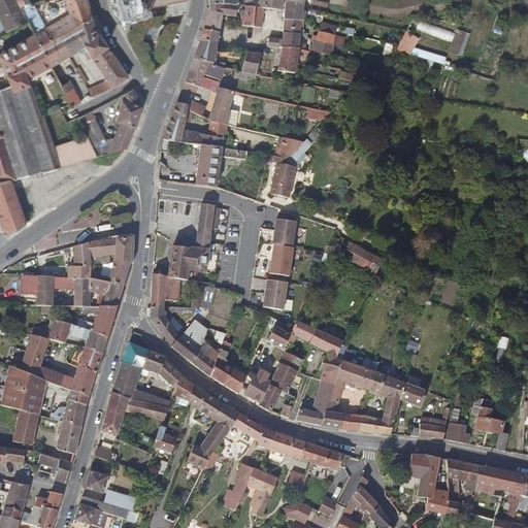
[(27,21),(14,0),(0,0),(0,15),(8,31),(14,28),(20,25),(27,21)]
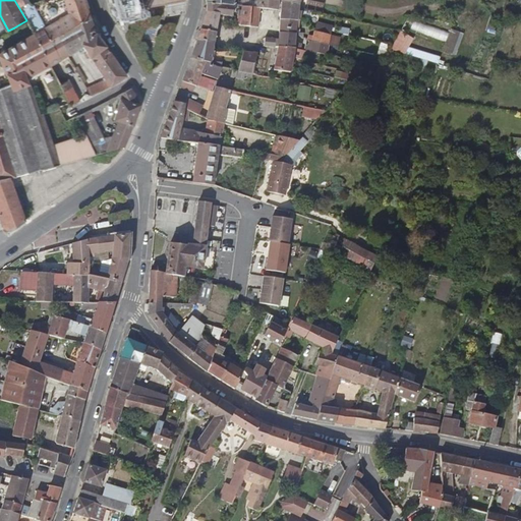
[(90,17),(83,0),(43,0),(34,3),(31,4),(29,2),(26,0),(14,0),(26,20),(34,35),(41,47),(49,43),(58,37),(75,25),(90,17)]
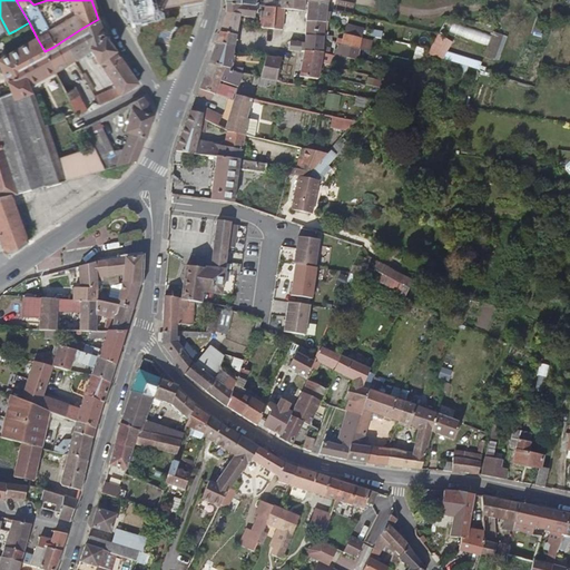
[(126,0),(128,10),(125,10),(126,15),(129,15),(130,17),(134,17),(133,12),(140,11),(140,13),(144,16),(148,15),(148,11),(150,8),(159,7),(159,9),(161,9),(161,6),(178,2),(183,18),(197,16),(202,5),(200,0),(126,0)]
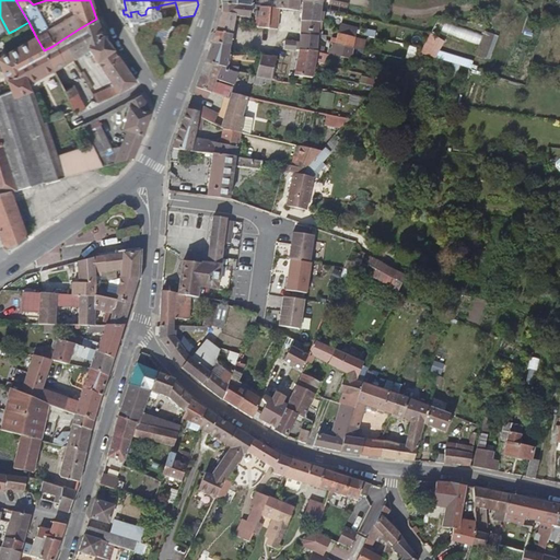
[(293,0),(275,0),(275,9),(278,9),(290,10),(298,11),(298,0),(293,0)]
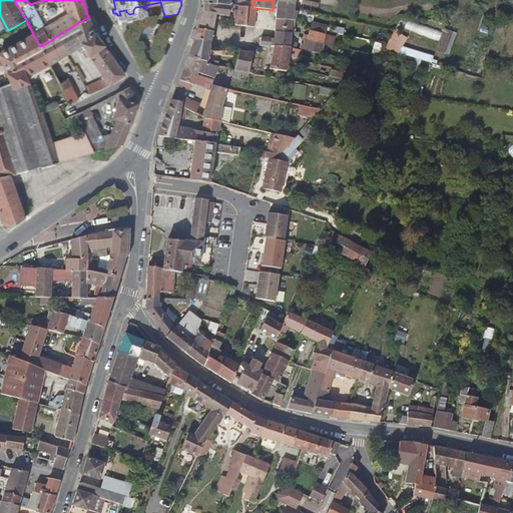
[(294,8),(295,2),(277,0),(276,18),(295,21),(296,11),(294,11),(294,8)]
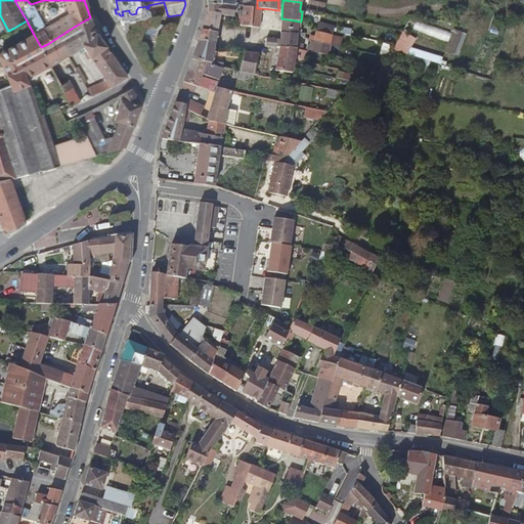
[(233,5),(208,3),(208,11),(208,12),(220,14),(229,16),(233,16),(233,5)]
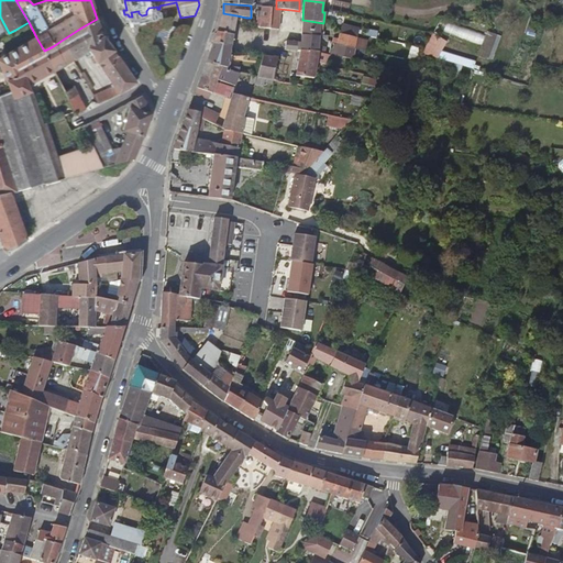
[(272,8),(262,7),(261,19),(271,20),(272,8)]
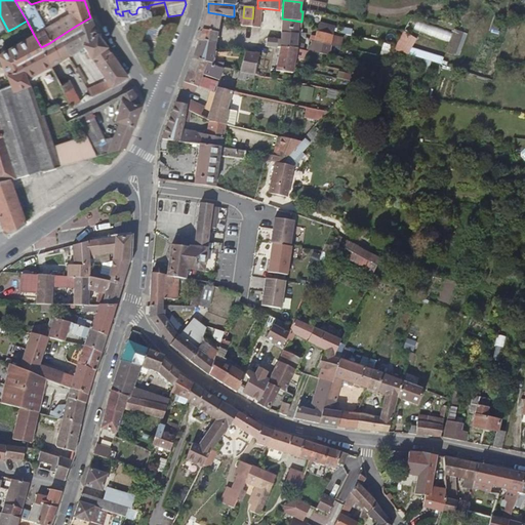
[(257,8),(253,7),(252,18),(251,27),(259,28),(260,17),(260,8),(257,8)]
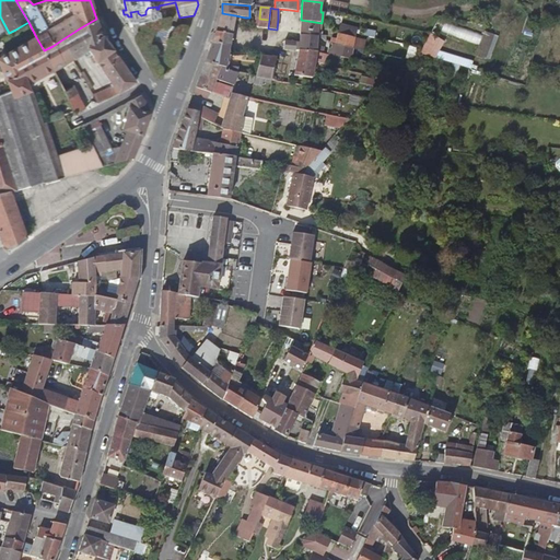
[(289,20),(290,10),(278,9),(278,19),(289,20)]
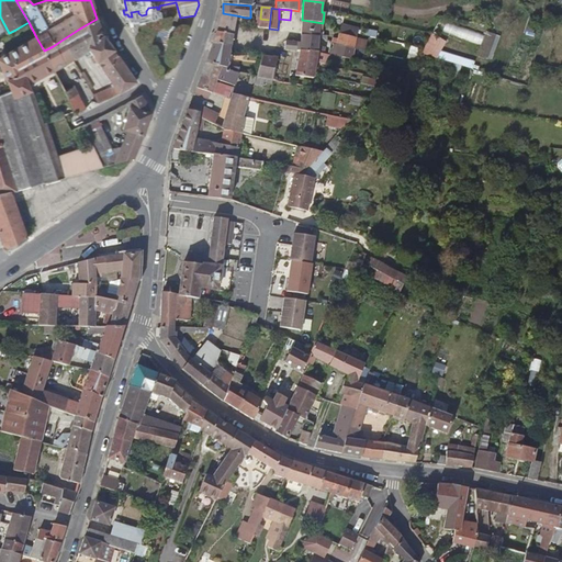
[(236,15),(223,13),(216,32),(233,35),(236,15)]
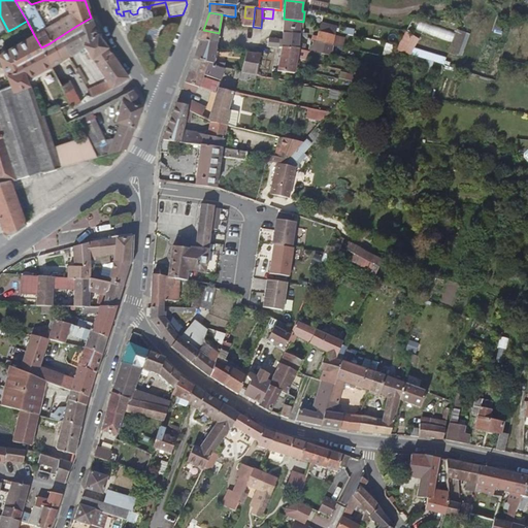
[(97,35),(91,18),(76,26),(85,41),(84,42),(92,58),(107,48),(97,35)]
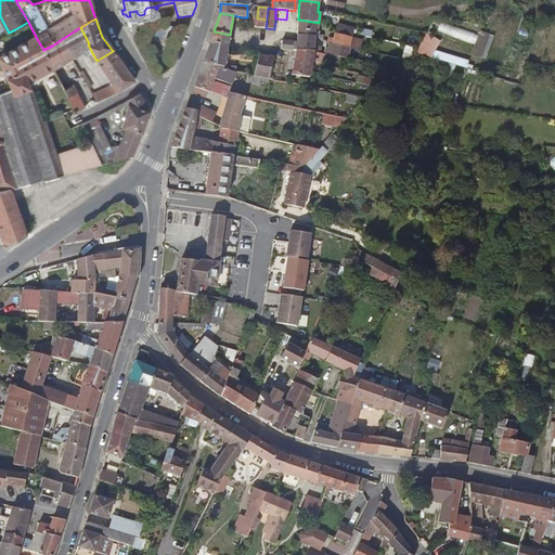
[(267,20),(257,18),(256,28),(266,28),(267,20)]
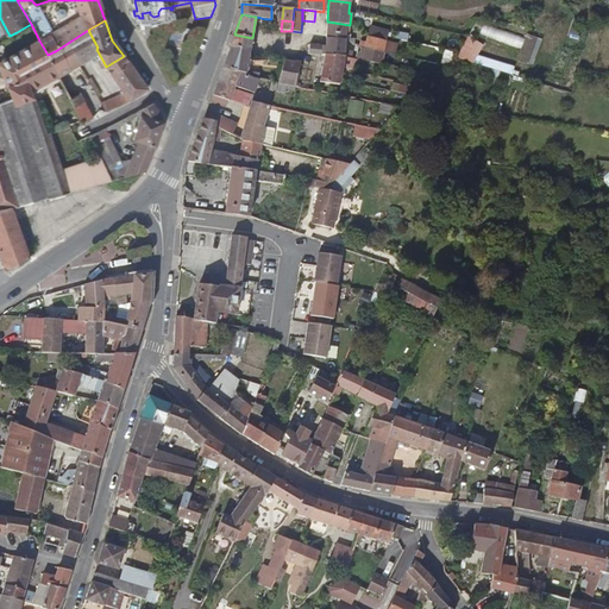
[(349,33),(350,25),(327,22),(326,38),(345,41),(350,42),(350,35),(349,33)]
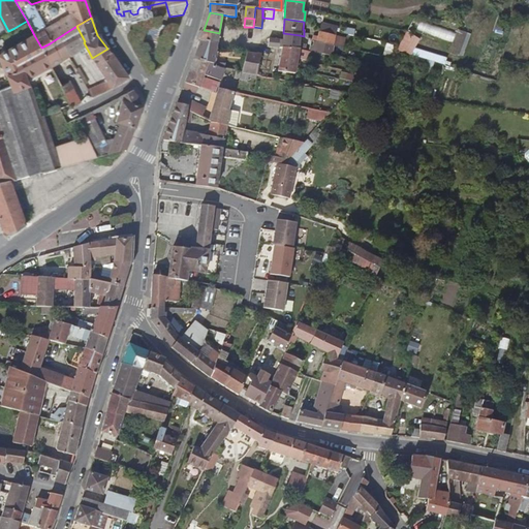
[(491,21),(488,31),(500,34),(503,24),(491,21)]
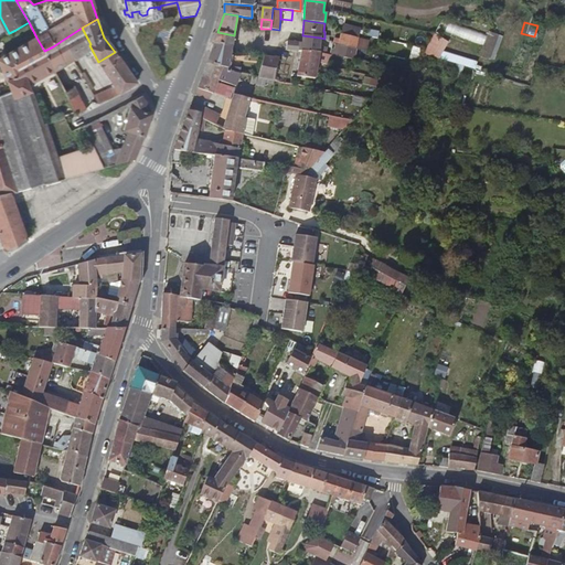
[(91,44),(82,28),(63,40),(73,60),(85,51),(96,65),(99,63),(98,62),(89,45),(91,44)]
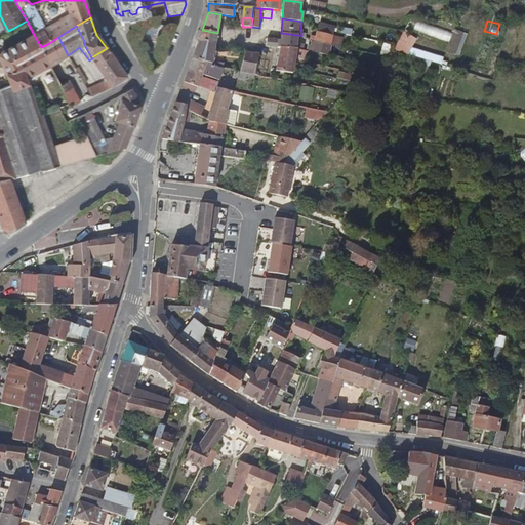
[(341,28),(339,34),(351,36),(352,30),(341,28)]
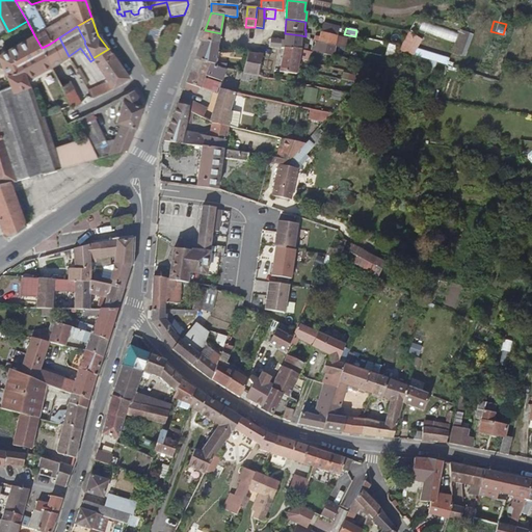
[(220,33),(205,30),(201,41),(218,44),(220,33)]
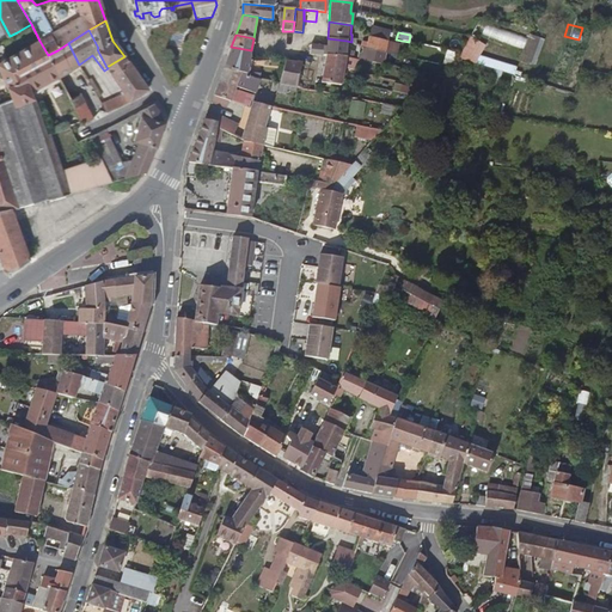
[(367,47),(385,51),(387,40),(378,37),(369,35),(367,42),(362,41),(362,46),(367,47)]
